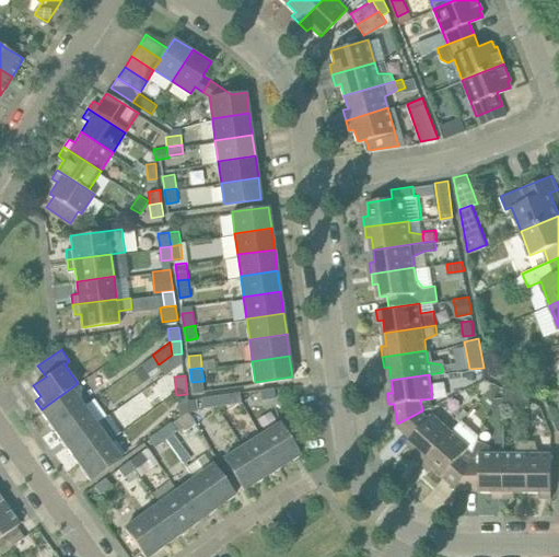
[(54,426),(84,404),(72,387),(78,383),(42,409),(54,426)]
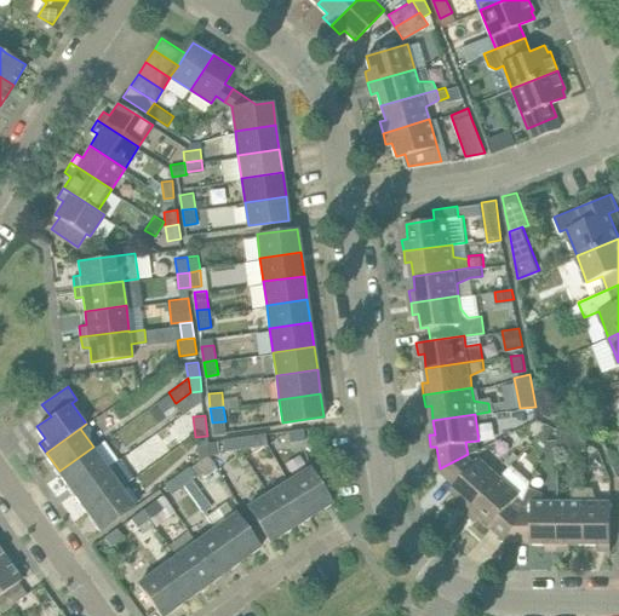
[(554,425),(549,424),(538,436),(546,443),(554,425)]
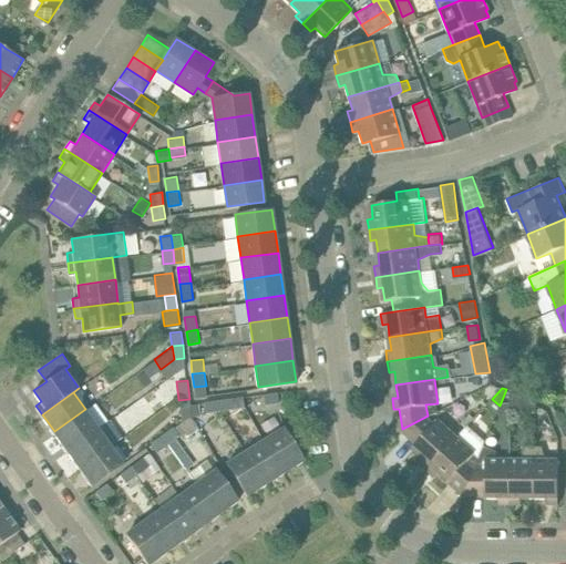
[(537,404),(510,390),(510,410),(536,411),(537,404)]
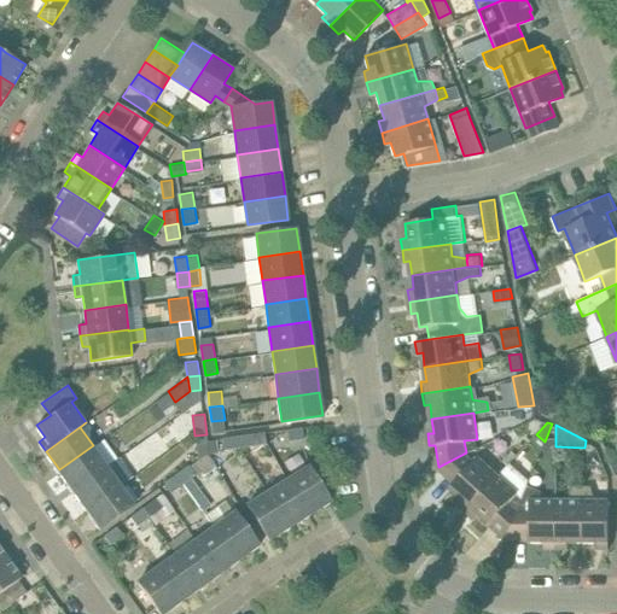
[(304,438),(303,426),(287,427),(289,439),(304,438)]
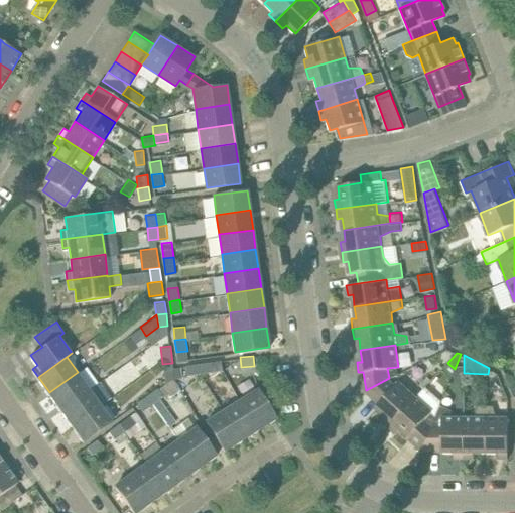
[(198,363),(200,373),(223,369),(221,359),(198,363)]
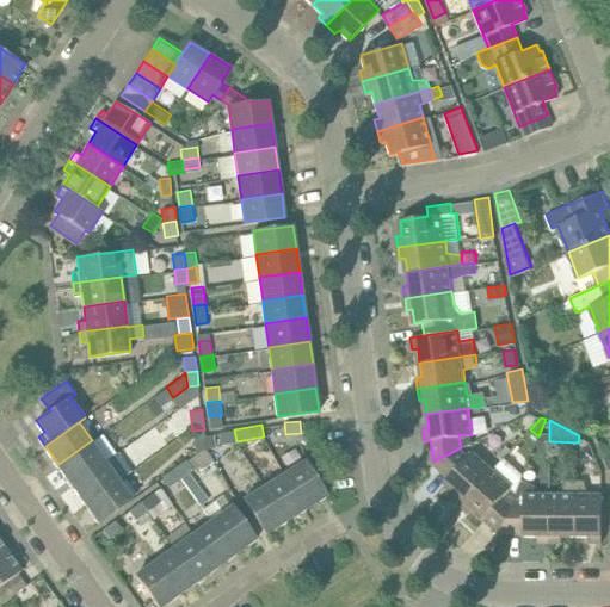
[(204,429),(192,431),(195,452),(207,444),(205,434),(204,429)]
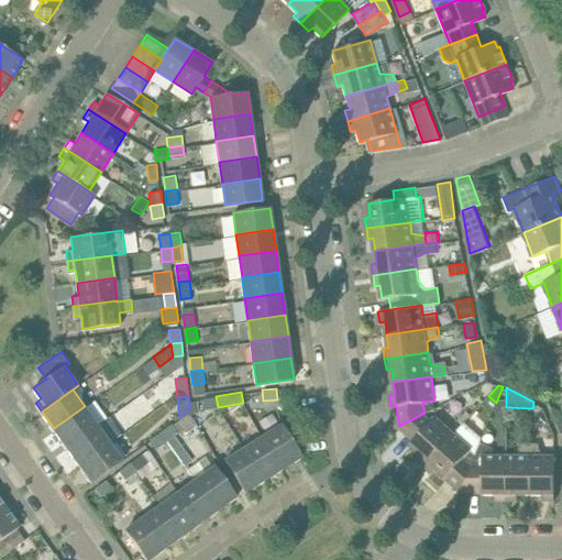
[(205,409),(218,407),(216,396),(202,398),(205,409)]
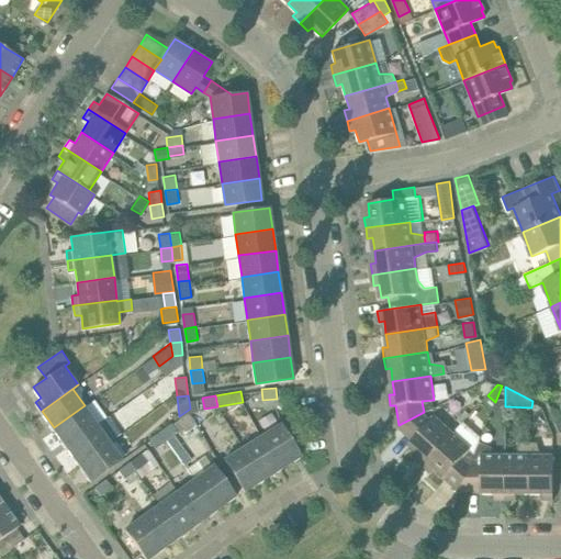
[(195,399),(189,400),(190,409),(190,411),(199,410),(198,399),(195,399)]
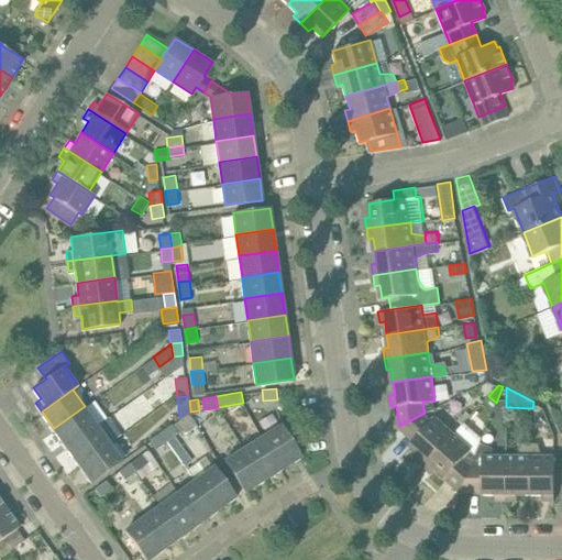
[(97,424),(85,406),(54,428),(66,446),(97,424)]
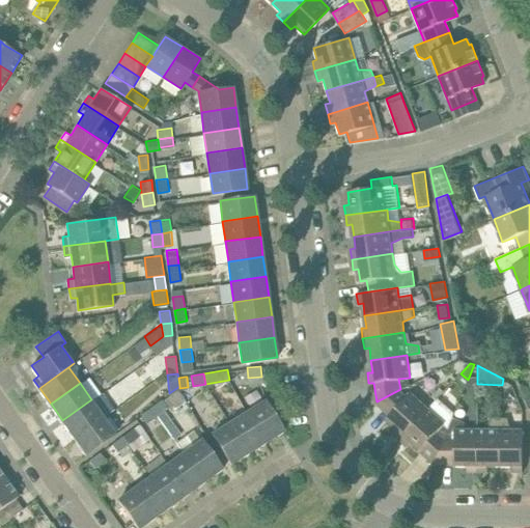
[(400,439),(427,407),(411,392),(408,396),(400,389),(377,401),(391,415),(387,419),(396,427),(393,432),(400,439)]
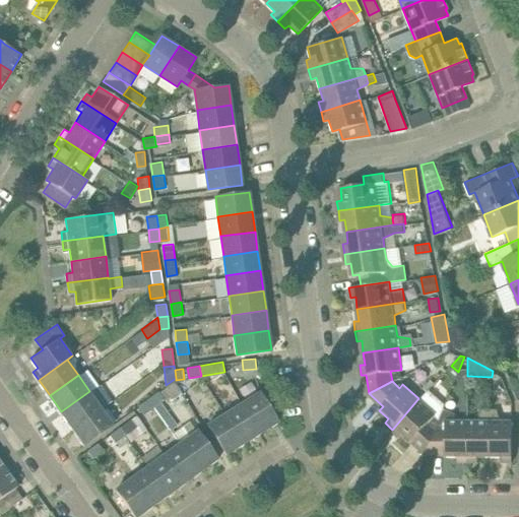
[(149,399),(154,405),(178,388),(173,382),(149,399)]
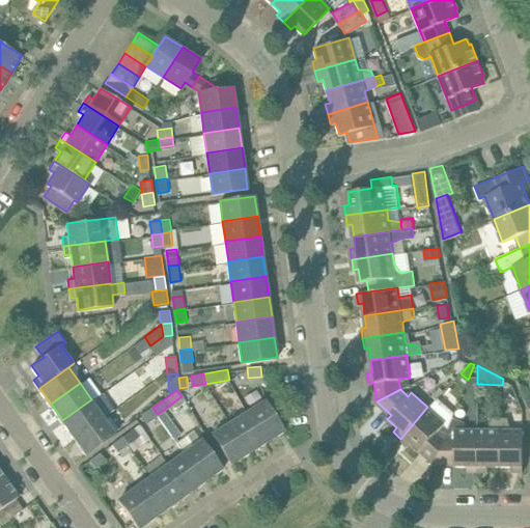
[(428,407),(427,407),(400,439),(408,445),(412,441),(436,463),(453,416),(454,413),(438,397),(428,407)]
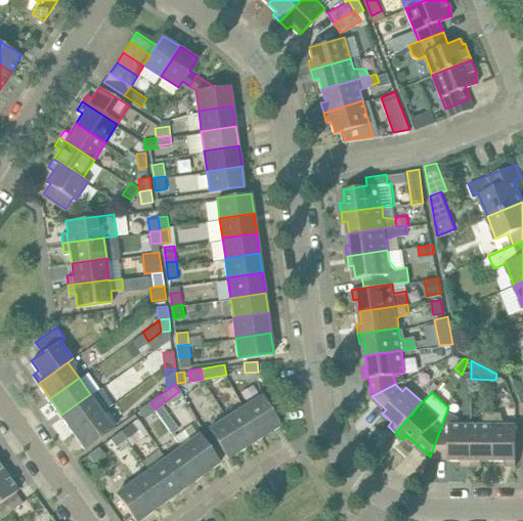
[(74,431),(102,410),(90,394),(61,415),(74,431)]
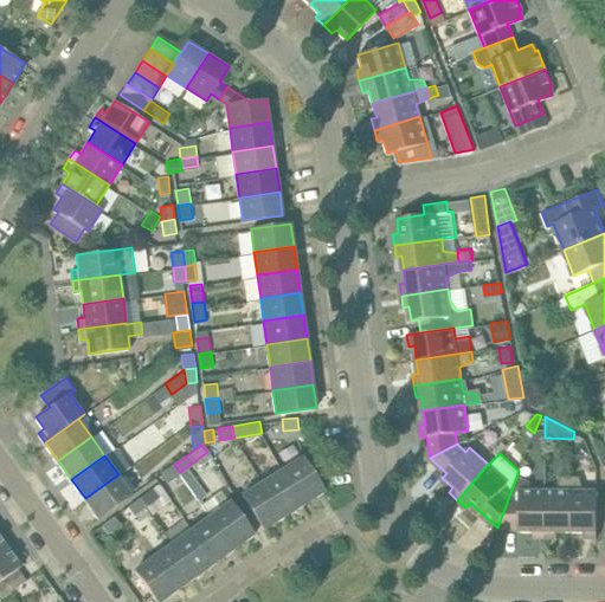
[(283,468),(304,503),(324,490),(303,455),(283,468)]
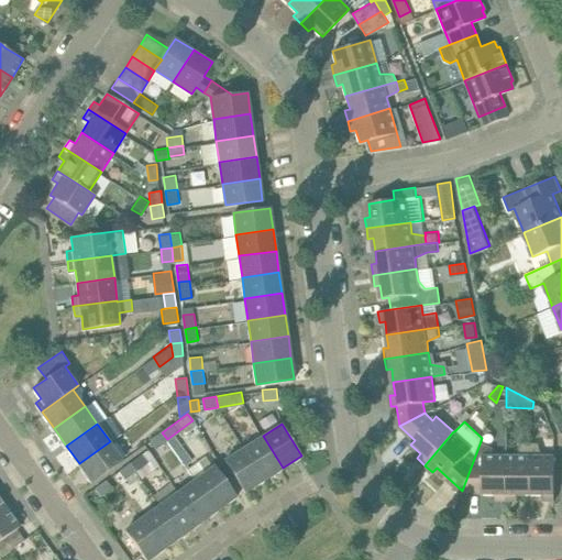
[(156,448),(167,439),(162,432),(151,440),(156,448)]
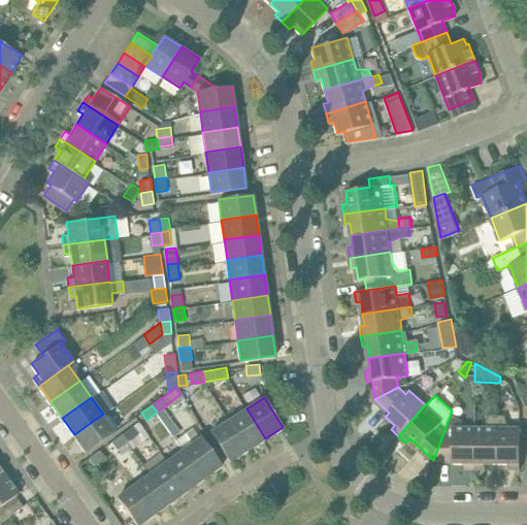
[(246,408),(229,420),(248,449),(265,438),(246,408)]
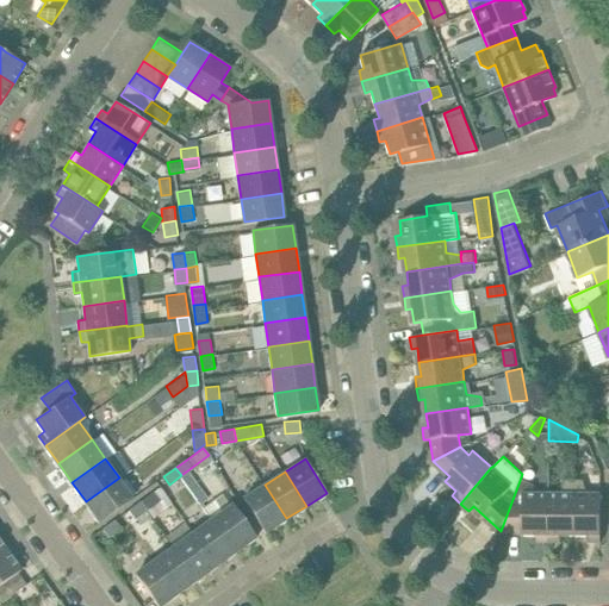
[(119,478),(86,501),(99,520),(132,497),(119,478)]
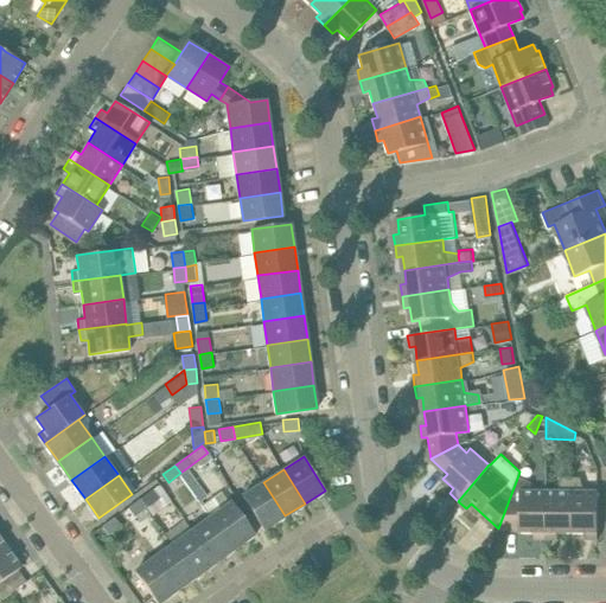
[(518,475),(498,528),(521,528),(521,531),(535,531),(535,537),(547,537),(547,489),(531,489),(533,481),(518,475)]
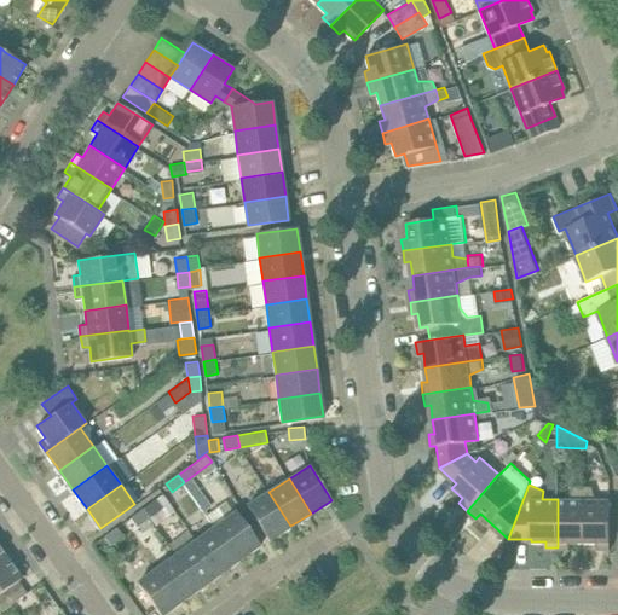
[(584,541),(584,485),(575,485),(571,499),(558,499),(558,547),(570,547),(570,541),(584,541)]
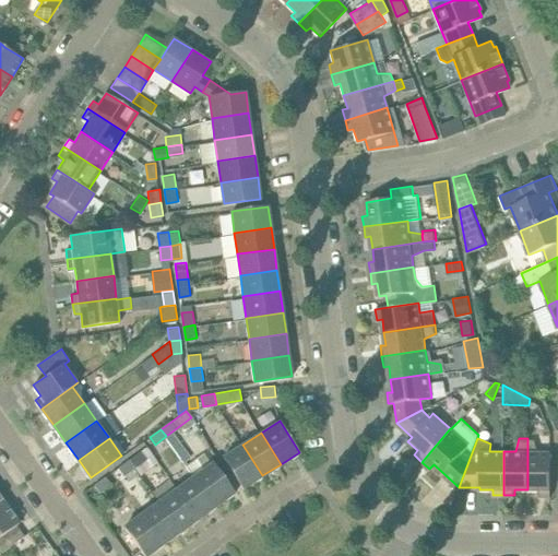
[(527,438),(527,489),(539,489),(539,495),(551,495),(551,451),(539,451),(536,438),(527,438)]
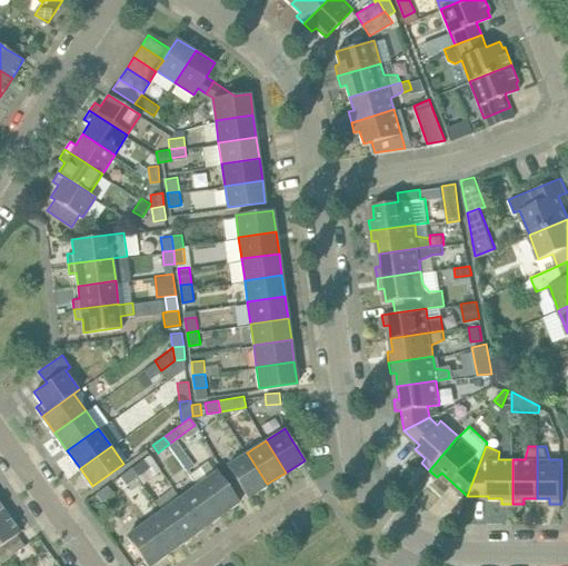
[(267,484),(247,453),(228,464),(248,496),(267,484)]
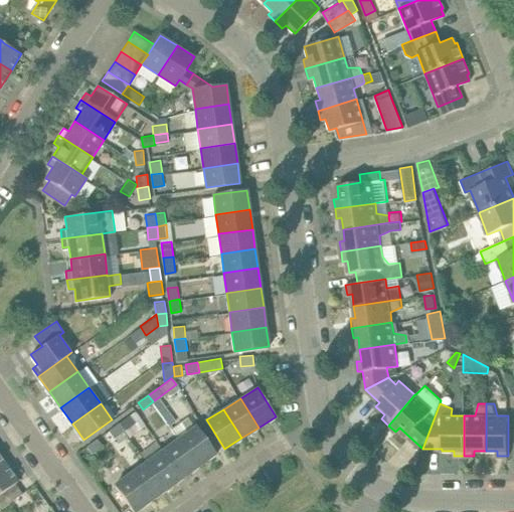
[(130,414),(120,421),(125,430),(135,422),(136,422),(130,414)]
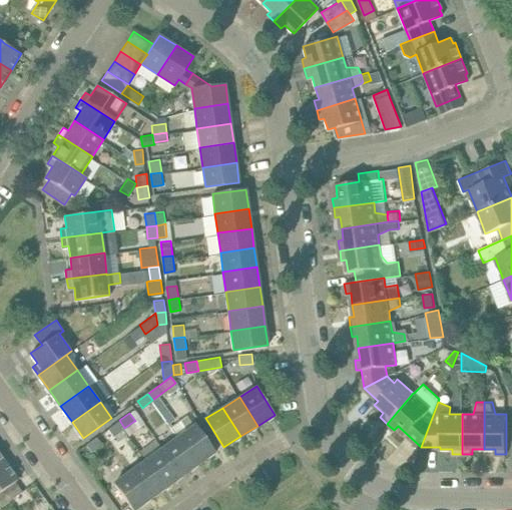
[(119,420),(109,427),(114,435),(124,428),(119,420)]
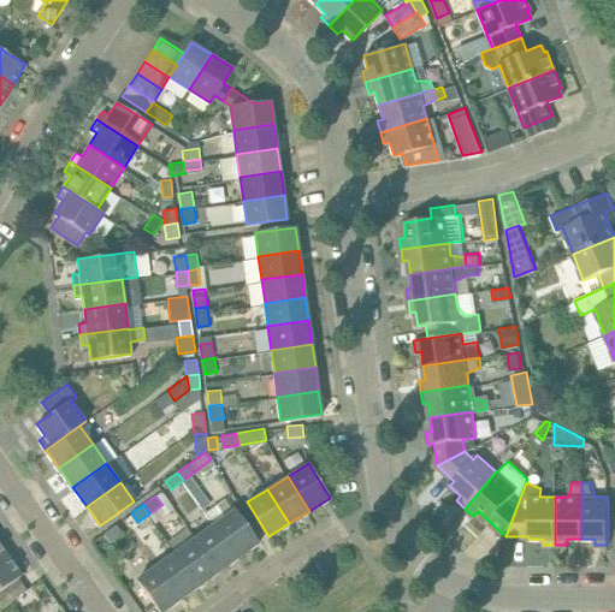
[(234,509),(214,523),(238,556),(258,542),(234,509)]
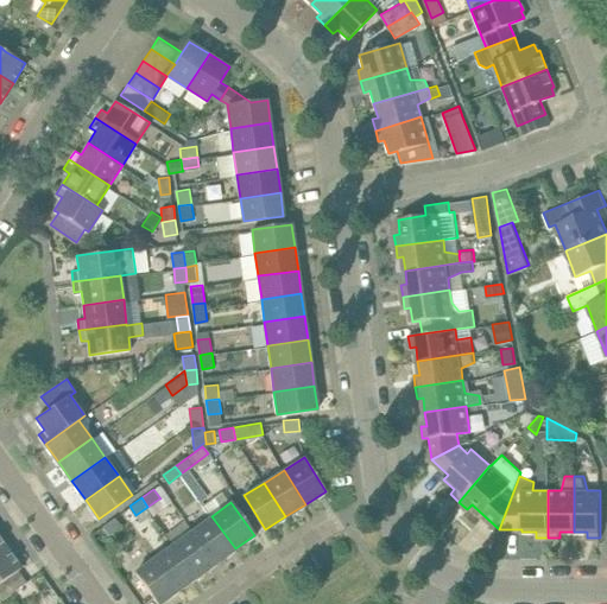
[(121,526),(115,516),(103,526),(109,534),(121,526)]
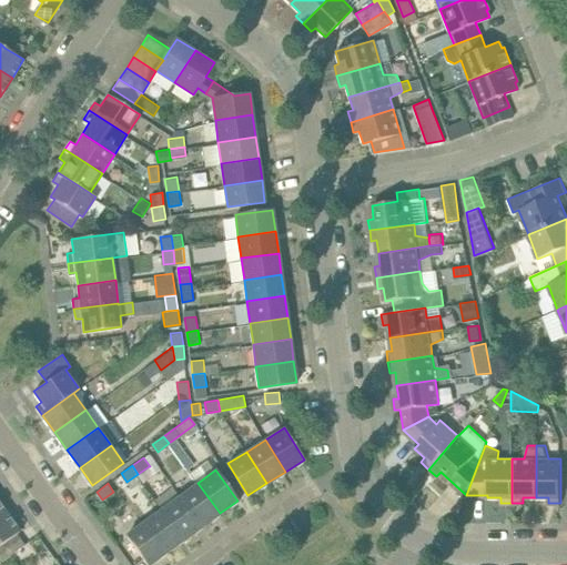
[(198,483),(180,495),(202,526),(220,513),(198,483)]
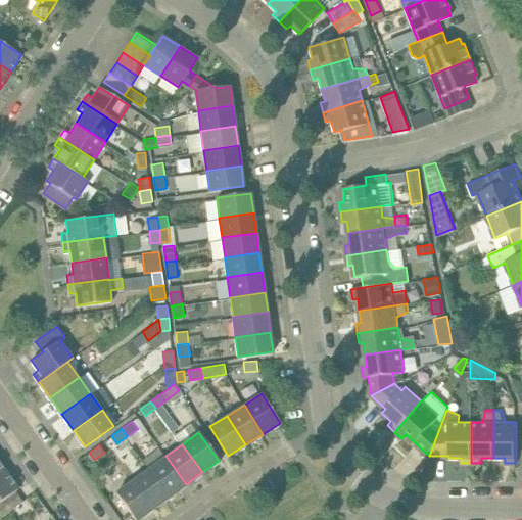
[(149,468),(170,495),(186,484),(165,456),(149,468)]
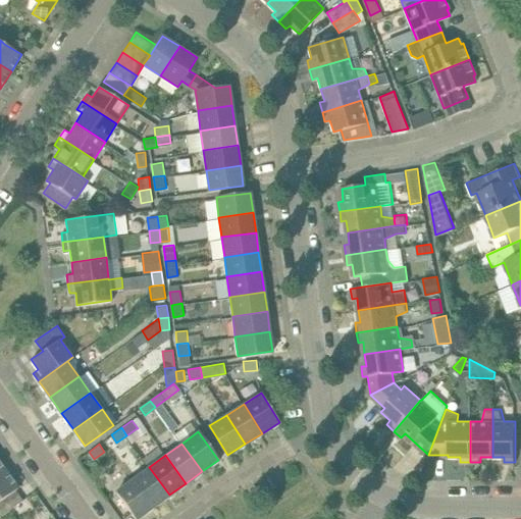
[(149,467),(133,478),(153,507),(169,495),(149,467)]
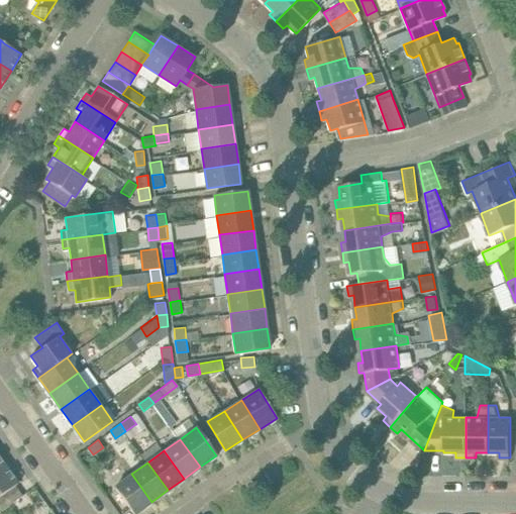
[(0,495),(15,484),(18,482),(6,466),(0,470),(0,495)]
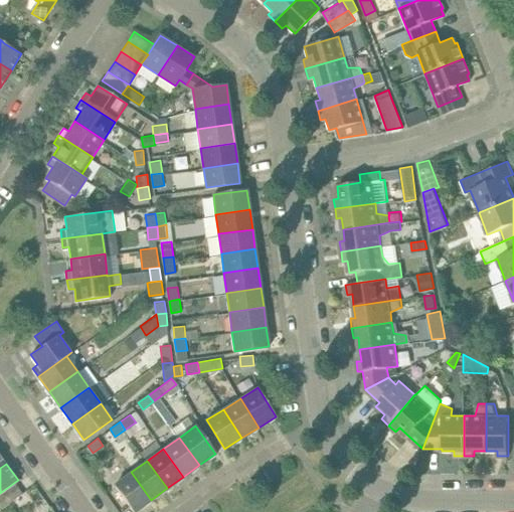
[(151,500),(131,472),(115,484),(135,511),(151,500)]
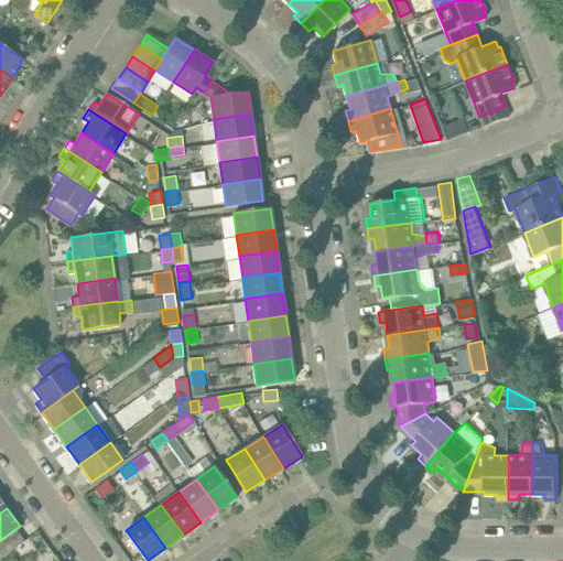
[(7,552),(25,539),(17,528),(0,540),(0,551),(2,556),(7,552)]
